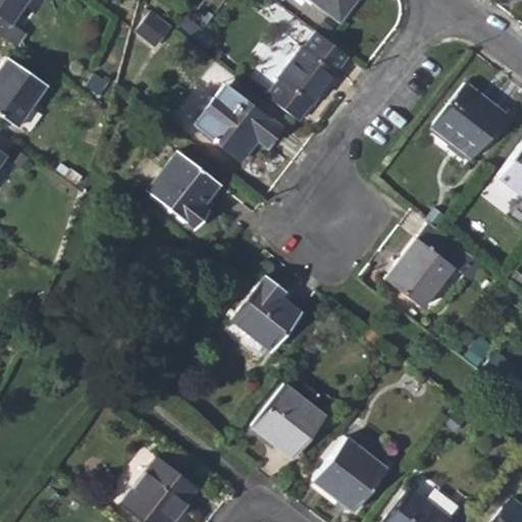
[(8,22),(24,0),(0,0),(0,36),(16,48),(25,34),(8,22)]
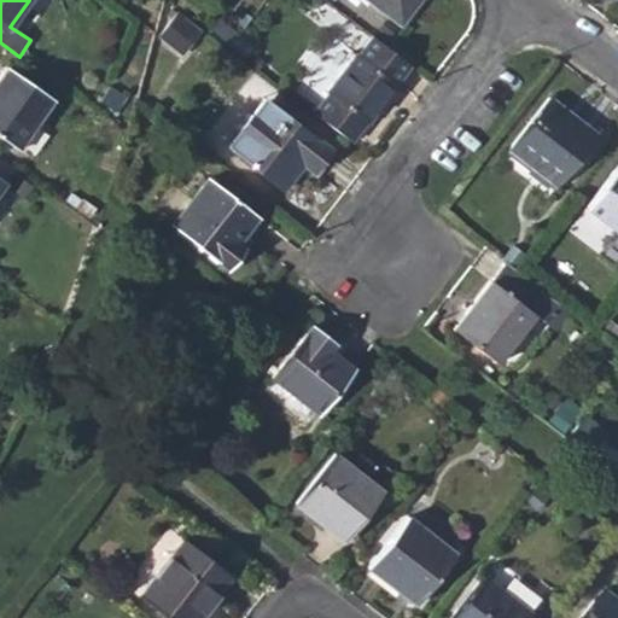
[(366,0),(400,27),(420,0),(366,0)]
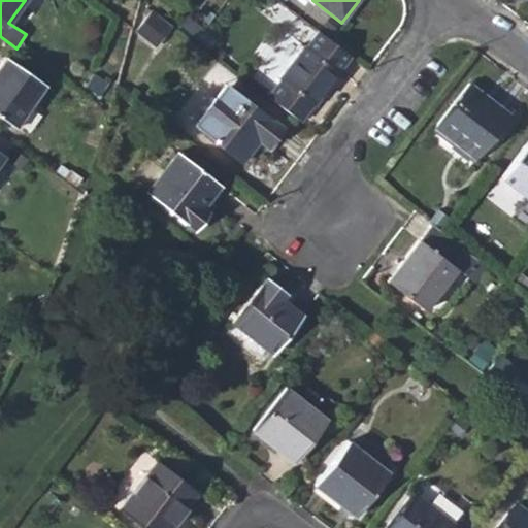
[(160,42),(172,22),(151,9),(138,30),(160,42)]
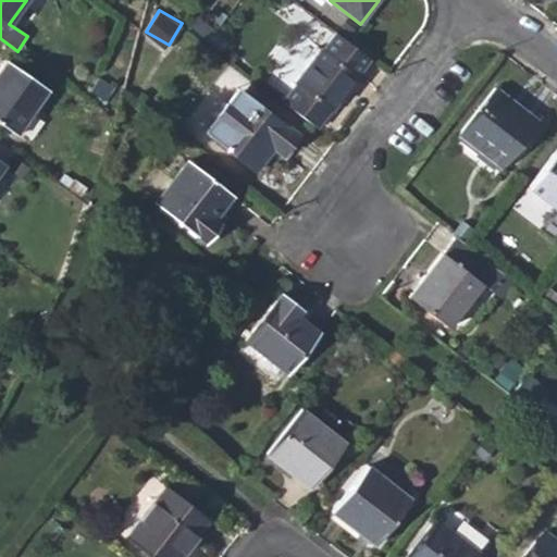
[(331,113),(359,75),(358,75),(370,59),(335,33),(323,48),(322,47),(294,84),(295,85),(282,101),(317,128),(330,111),(331,113)]
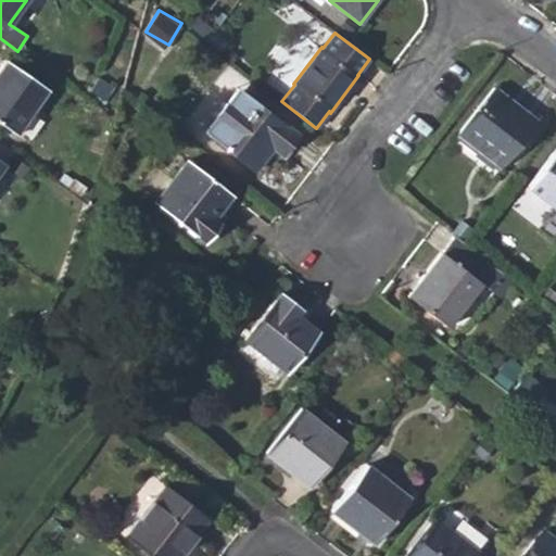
[(0,124),(15,136),(49,89),(5,59),(0,66),(0,124)]
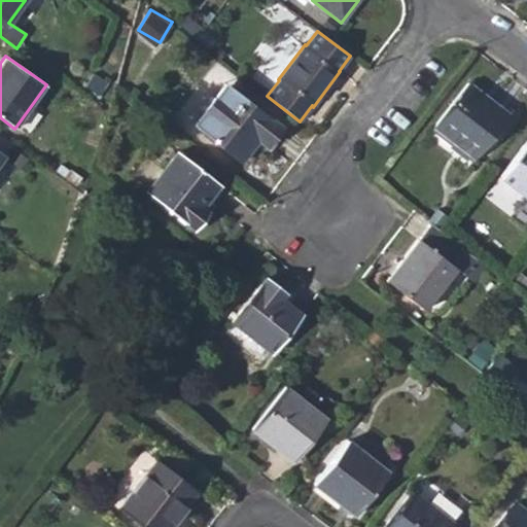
[(472,160),(507,114),(467,83),(433,128),(472,160)]
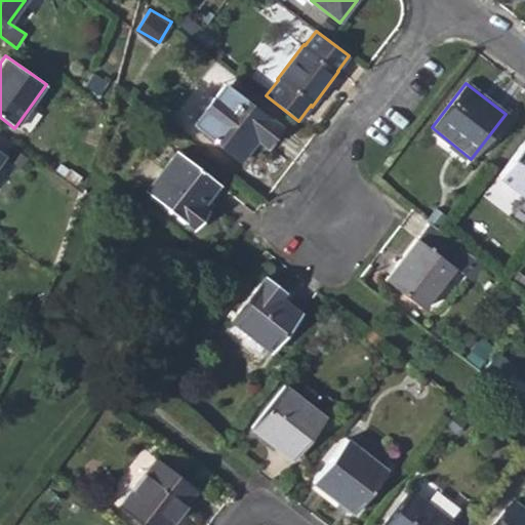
[(264,150),(281,127),(228,87),(197,128),(240,161),(254,143),(264,150)]
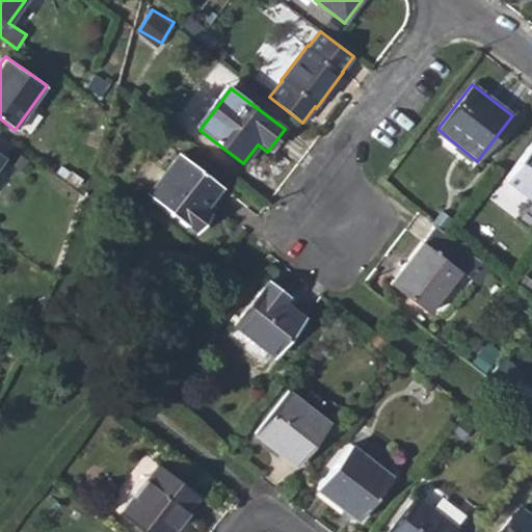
[(0,162),(11,145),(0,137),(0,162)]
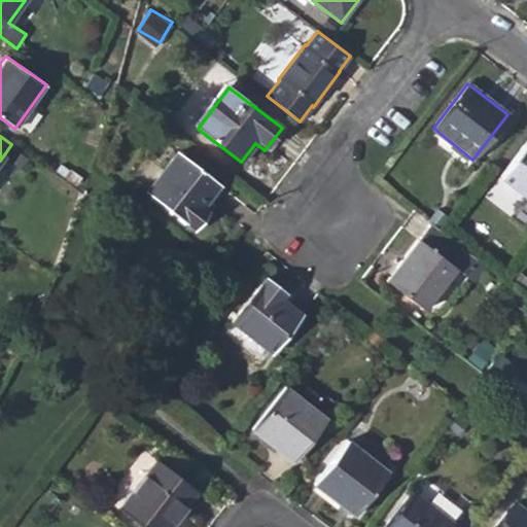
[(526,197),(526,141),(500,176),(526,197)]
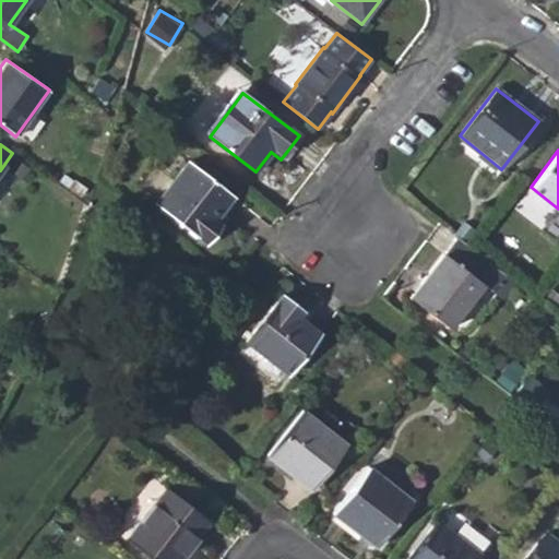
[(216,218),(234,194),(188,159),(154,204),(206,245),(223,223),(216,218)]
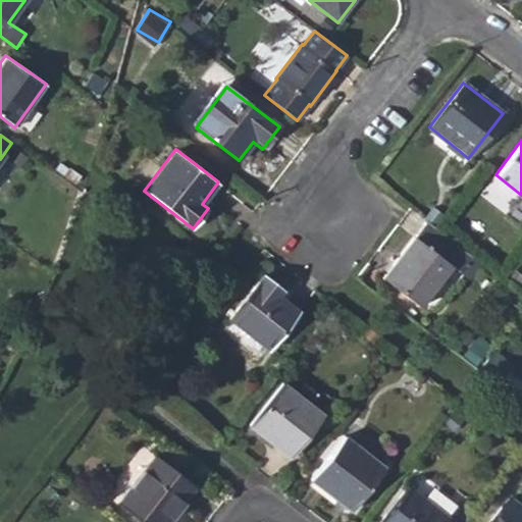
[(54,170),(76,184),(81,175),(59,162),(54,170)]
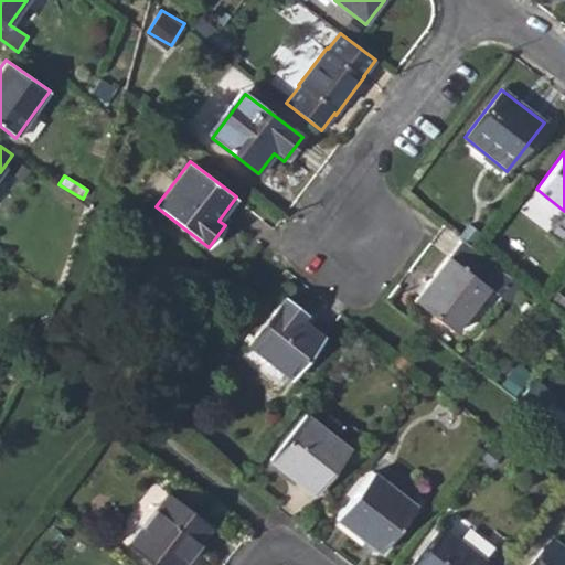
[(454,330),(487,286),(496,292),(508,275),(487,258),(475,276),(448,256),(415,300),(454,330)]
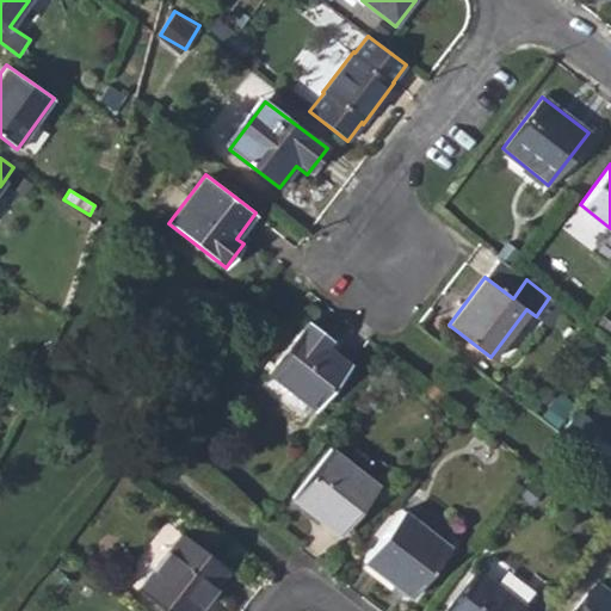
[(326,346),(332,338),(308,320),(267,374),(314,409),(347,364),(326,346)]
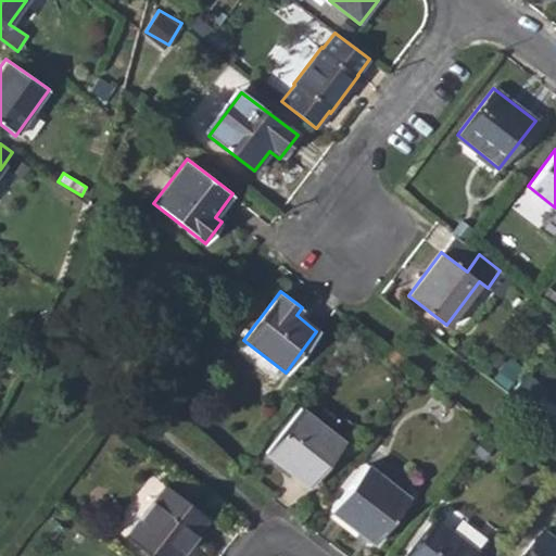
[(308,487),(343,441),(300,408),(265,453),(308,487)]
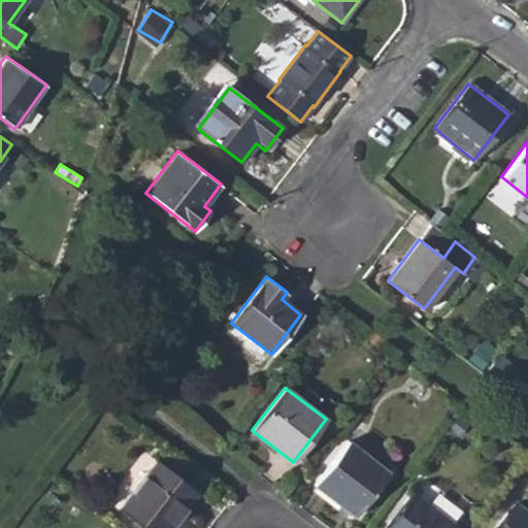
[(355,516),(389,472),(348,440),(314,485),(344,507),(348,502),(355,507),(351,513),(355,516)]
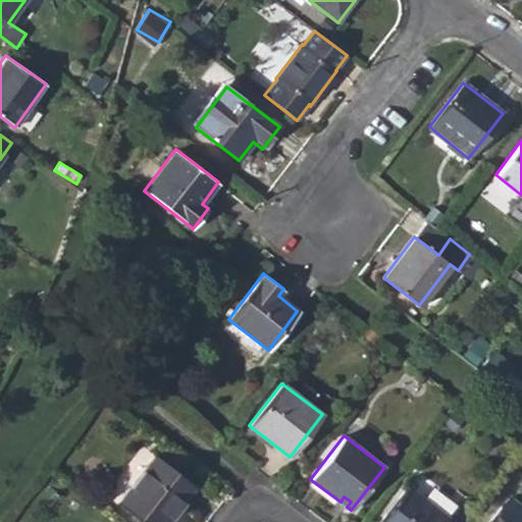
[(139,521),(167,521),(196,485),(155,455),(116,505),(139,521)]
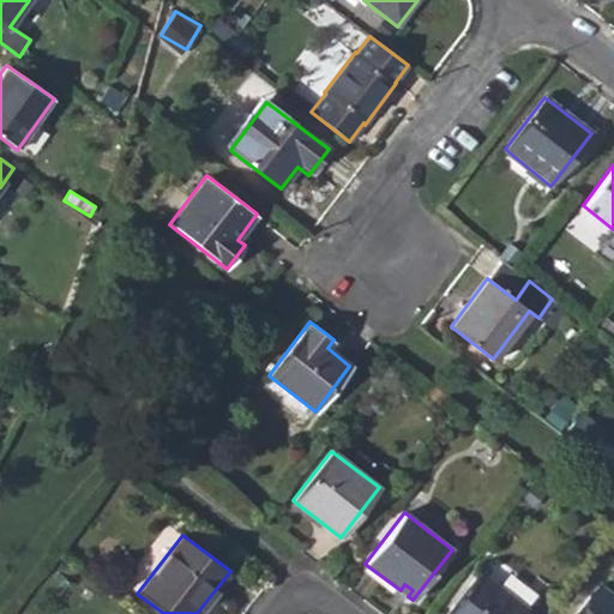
[(523,613),(528,609),(481,572),(447,613),(523,613)]
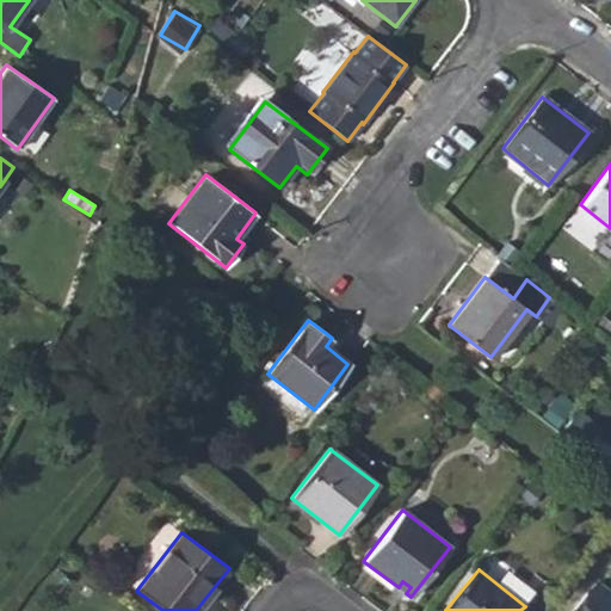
[(399,587),(406,593),(411,587),(402,581),(399,587)]
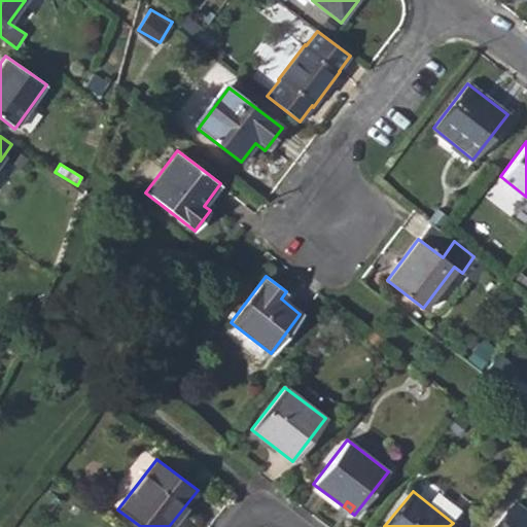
[(526,526),(526,512),(515,502),(495,526),(526,526)]
